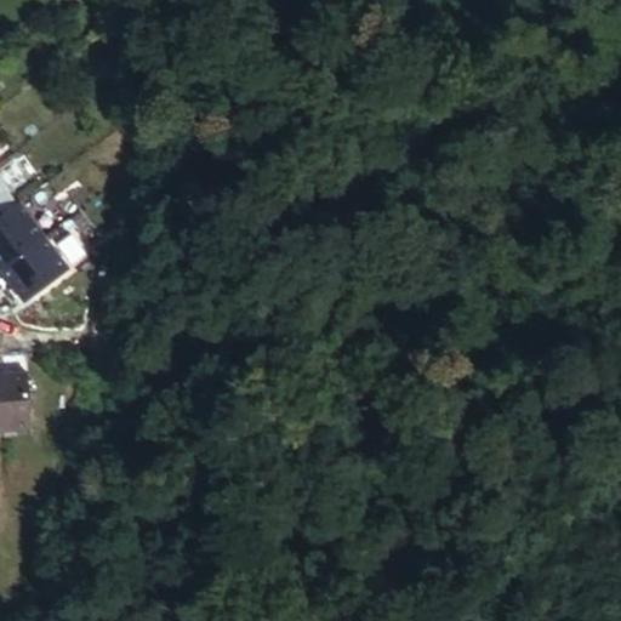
[(123,123),(113,108),(101,117),(110,130),(123,123)]
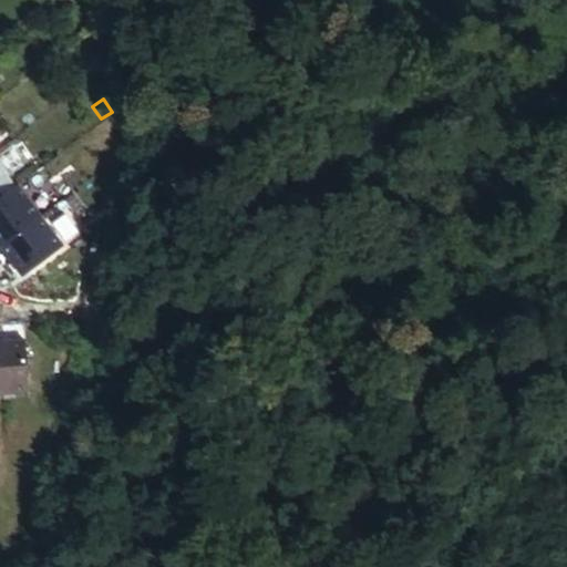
[(0,165),(0,193),(3,197),(4,197),(16,187),(0,165)]
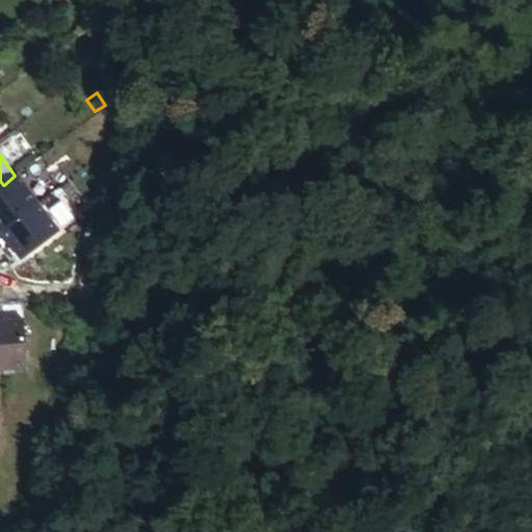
[(4,185),(3,185),(0,187),(0,230),(1,232),(2,230),(38,204),(18,174),(4,185)]
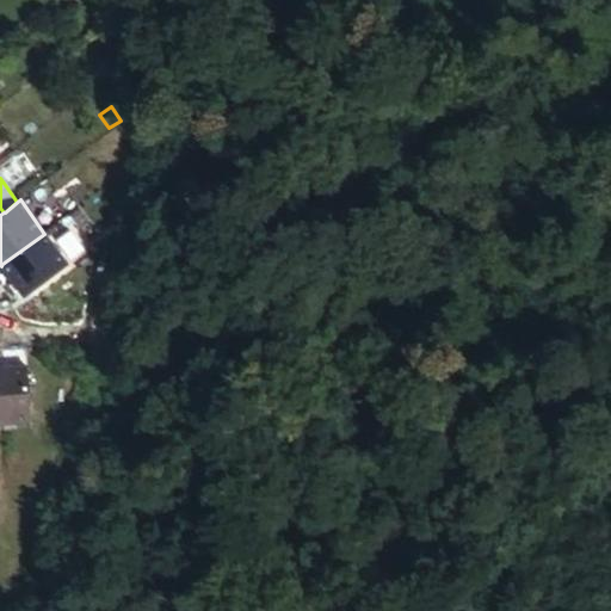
[(67,265),(44,234),(2,264),(1,266),(24,297),(67,265)]
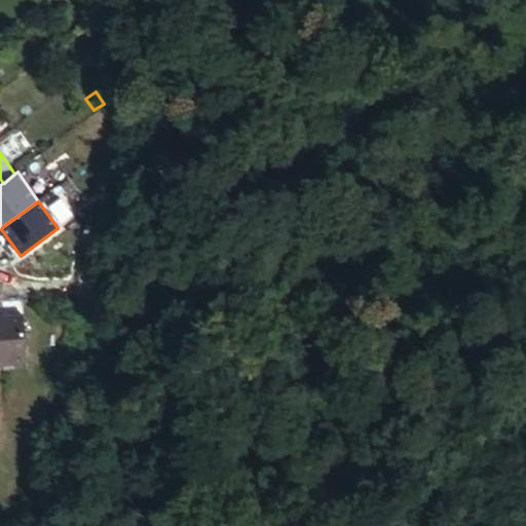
[(0,316),(0,363),(27,361),(24,315),(0,316)]
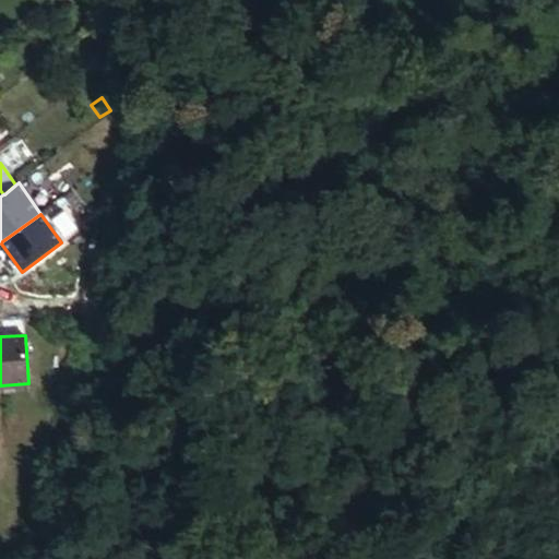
All buildings are outlined.
